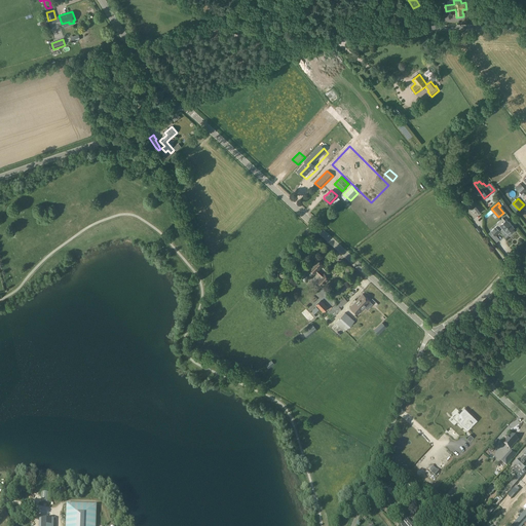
[(477,215),(482,210),(478,204),(471,210),(474,215),(476,213),(477,215)]
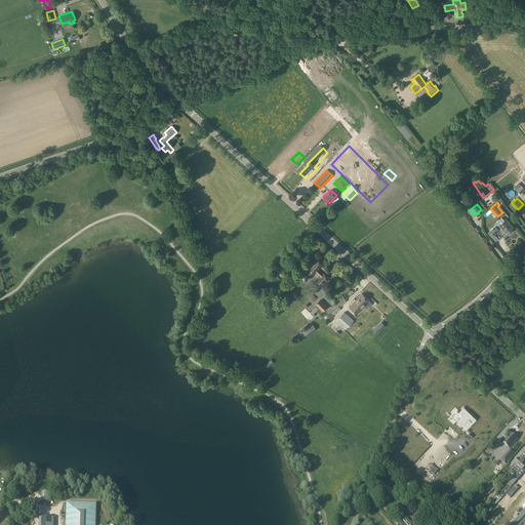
[(491,230),(490,230),(494,235),(499,230),(501,228),(506,232),(508,231),(511,233),(514,231),(512,228),(512,226),(508,221),(507,223),(503,219),(505,219),(501,217),(495,224),(496,225),(495,226),(494,227),(493,227),(491,229),(491,230)]
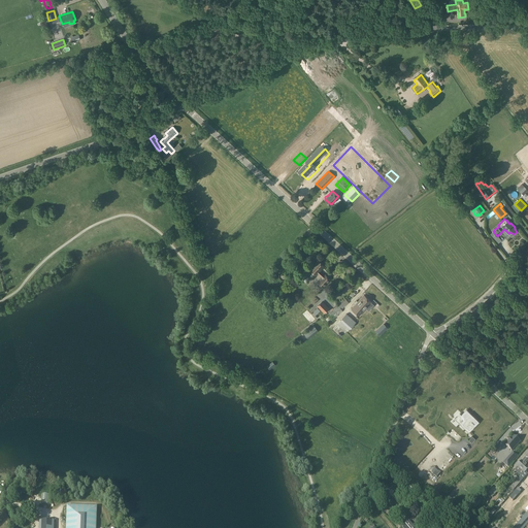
[(318,260),(309,269),(317,275),(318,273),(322,277),(318,283),(324,288),(331,279),(325,274),(321,271),(325,266),(318,260)]
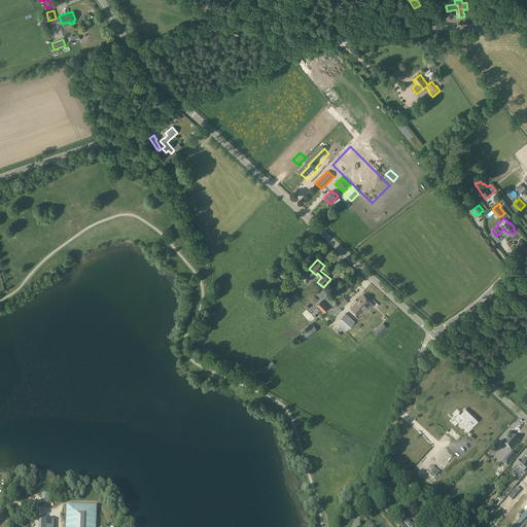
[(354,303),(355,304),(351,308),(358,315),(371,302),(363,294),(357,302),(356,301),(354,303)]
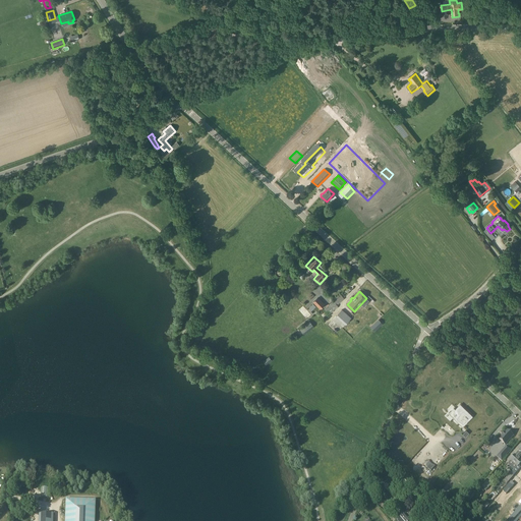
[(334,301),(328,306),(324,309),(328,315),(338,306),(337,305),(344,298),(340,294),(333,300),(334,301)]
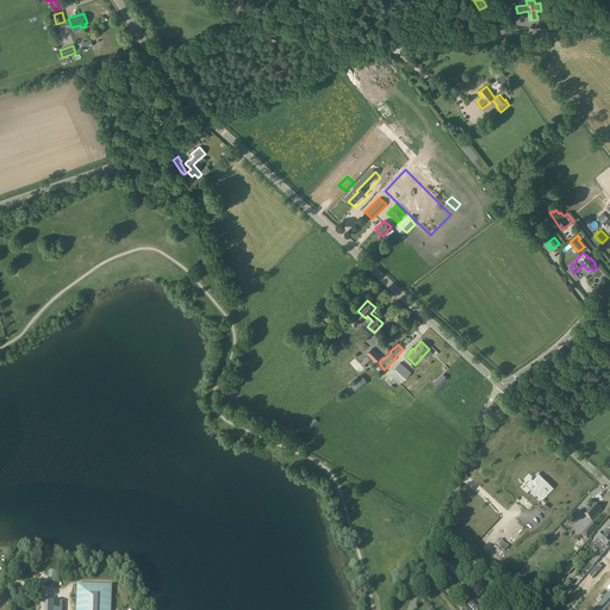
[(367,354),(375,362),(381,356),(373,348),(367,354)]
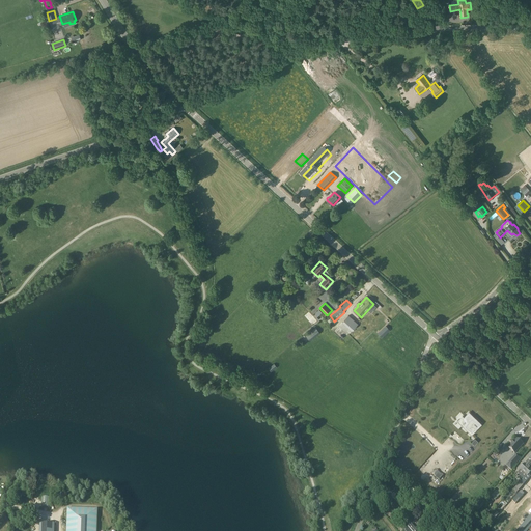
[(302,316),(309,324),(314,319),(307,312),(302,316)]
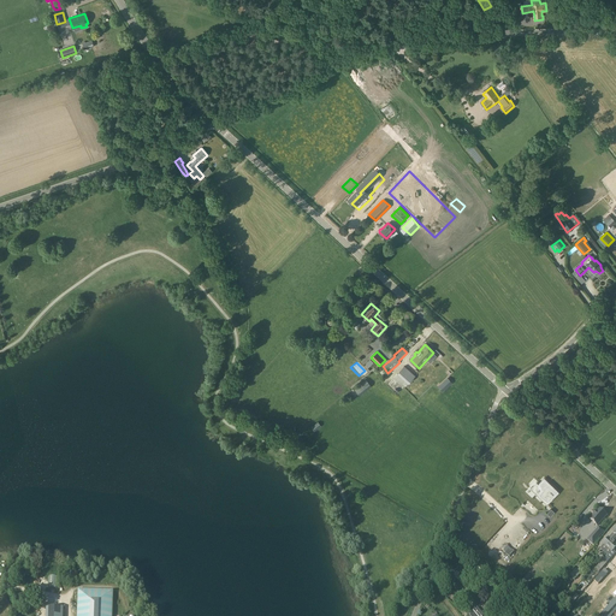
[(415,375),(404,366),(394,378),(404,388),(415,375)]
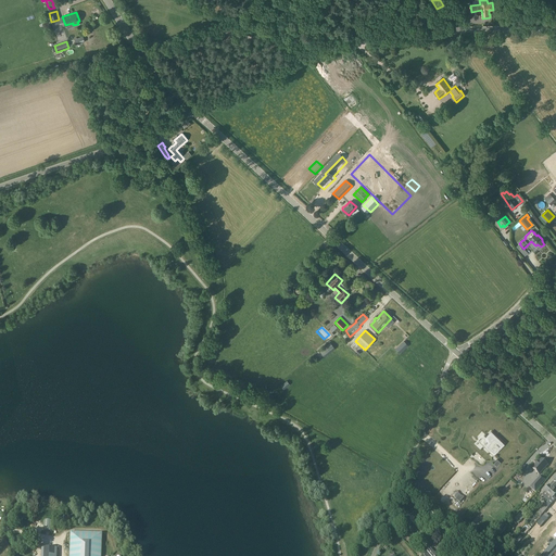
[(404,341),(395,349),(400,353),(407,345),(404,341)]
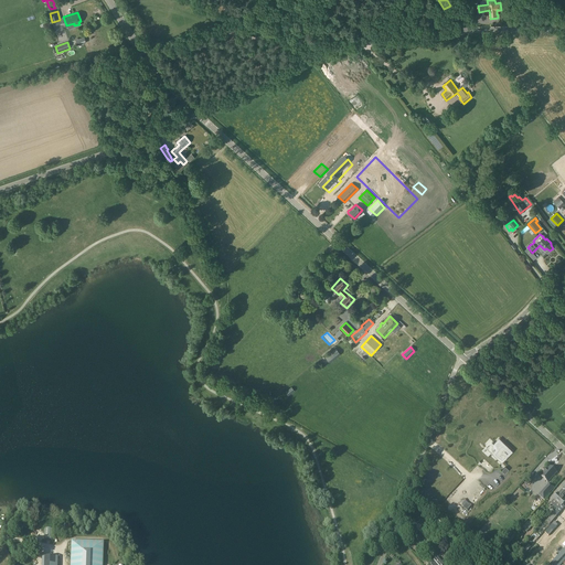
[(337,349),(327,358),(331,363),(341,354),(337,349)]
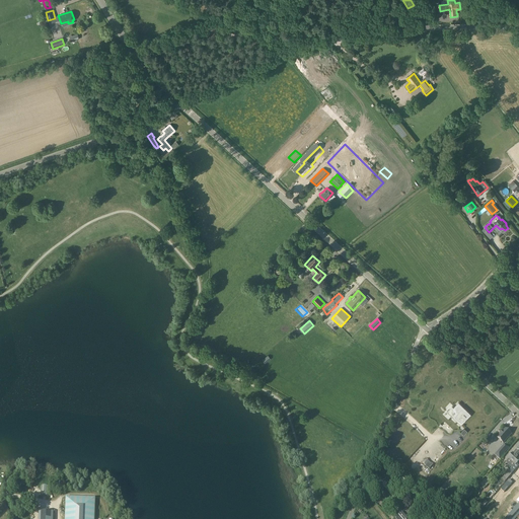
[(271,359),(268,355),(262,360),(265,363),(271,359)]
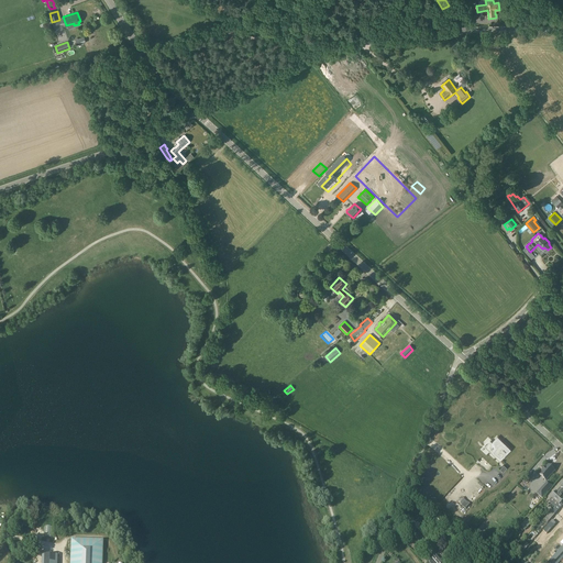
[(510,450),(505,444),(504,445),(497,439),(493,443),(497,448),(492,452),(500,460),(510,450)]
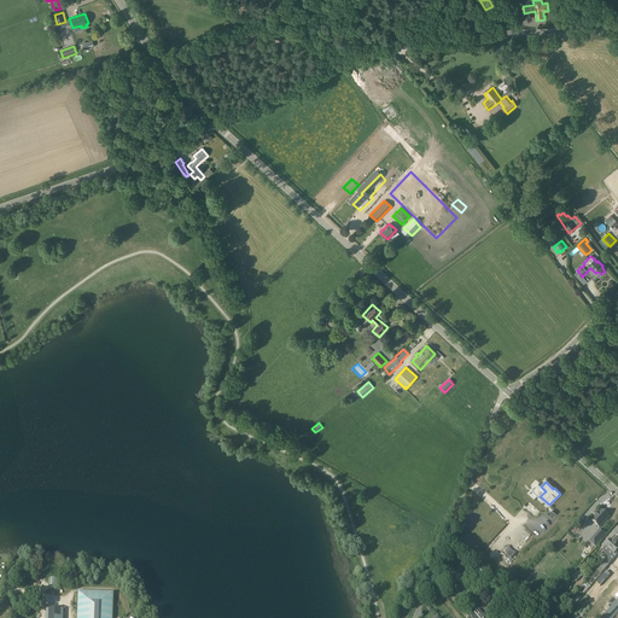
[(611,518),(604,512),(593,523),(600,529),(611,518)]
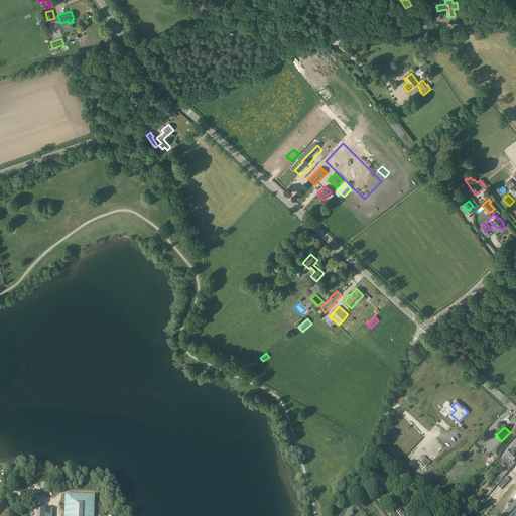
[(496,456),(505,445),(502,441),(492,453),(496,456)]
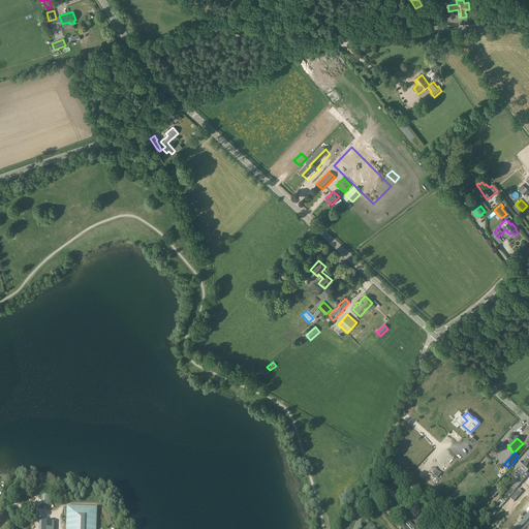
[(528,455),(518,468),(524,473),(510,488),(509,487),(500,497),(505,502),(515,492),(515,491),(528,476),(527,475),(528,474),(526,473),(528,469),(528,467),(528,468),(528,467),(528,455)]
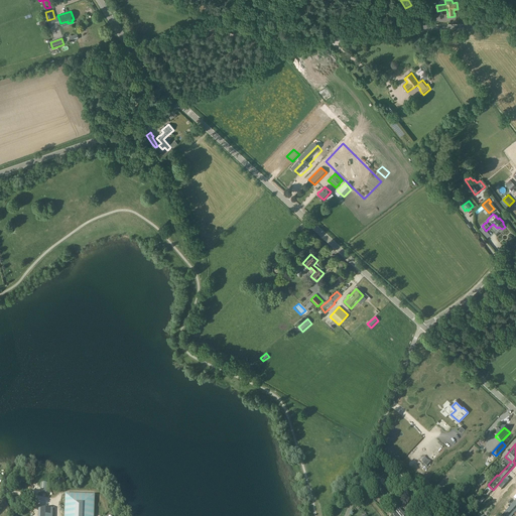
[(395,479),(395,480),(391,484),(398,491),(403,486),(395,479)]
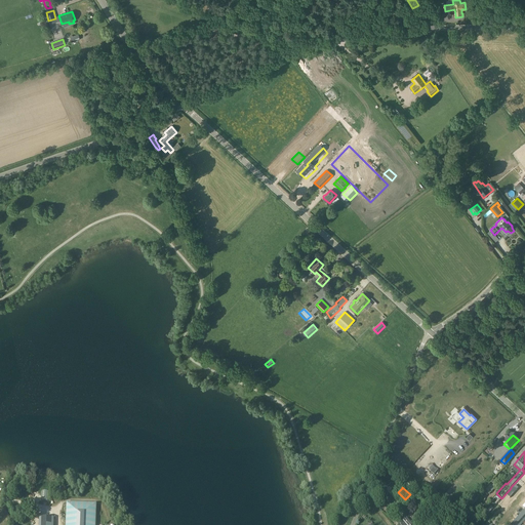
[(67,501),(66,524),(95,524),(96,502),(67,501)]
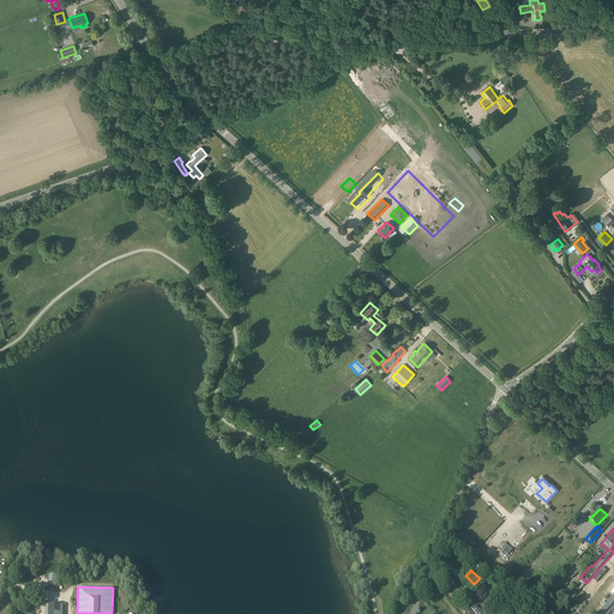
[(599,613),(608,613),(613,609),(613,594),(613,595),(597,613),(599,613)]
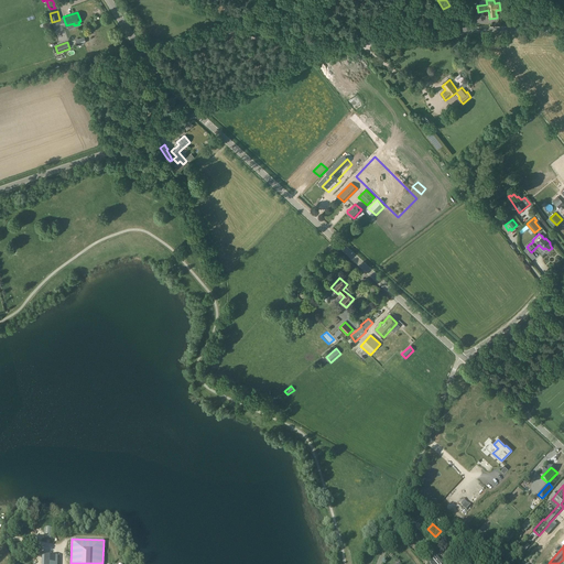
[(436,556),(433,560),(436,563),(442,563),(443,563),(442,563),(445,563),(448,562),(441,554),(438,556),(437,557),(436,556)]
